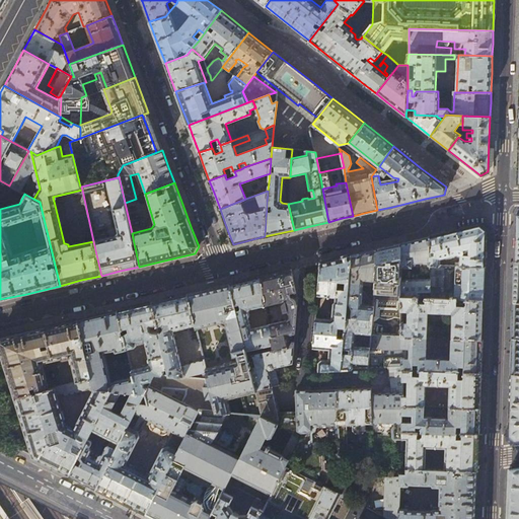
[(430,237),(430,266),(439,266),(439,258),(445,256),(446,258),(451,257),(450,255),(457,254),(460,255),(460,263),(455,263),(455,266),(485,267),(486,249),(486,230),(479,225),(455,231),(430,237)]
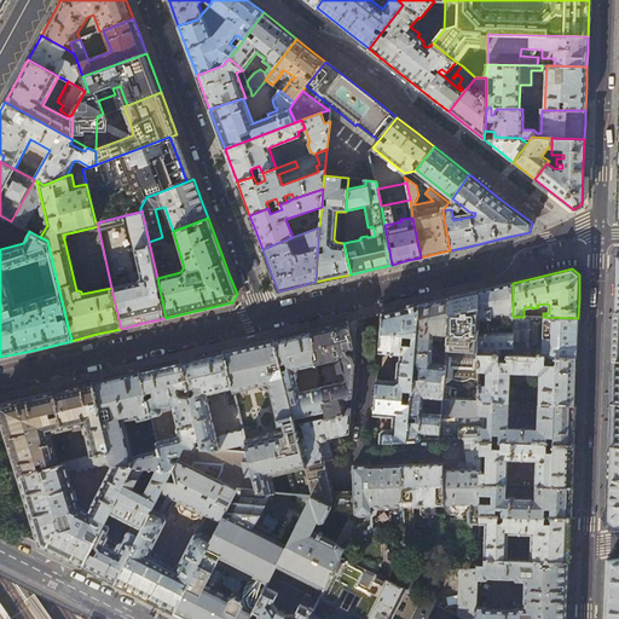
[(278,295),(294,291),(293,288),(278,291),(272,277),(278,295)]
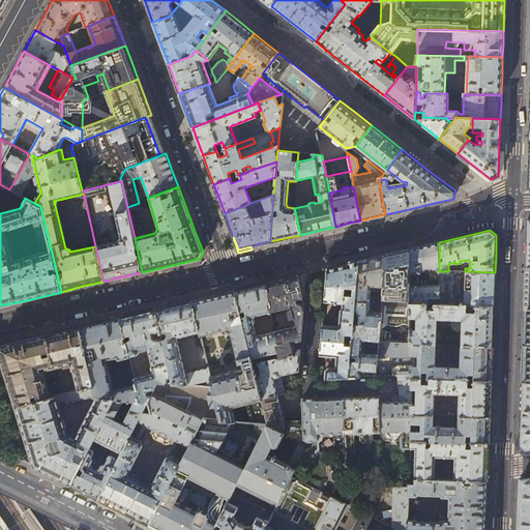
[(439,242),(438,242),(423,245),(415,247),(409,248),(409,268),(430,267),(430,282),(439,282),(439,271),(439,242)]
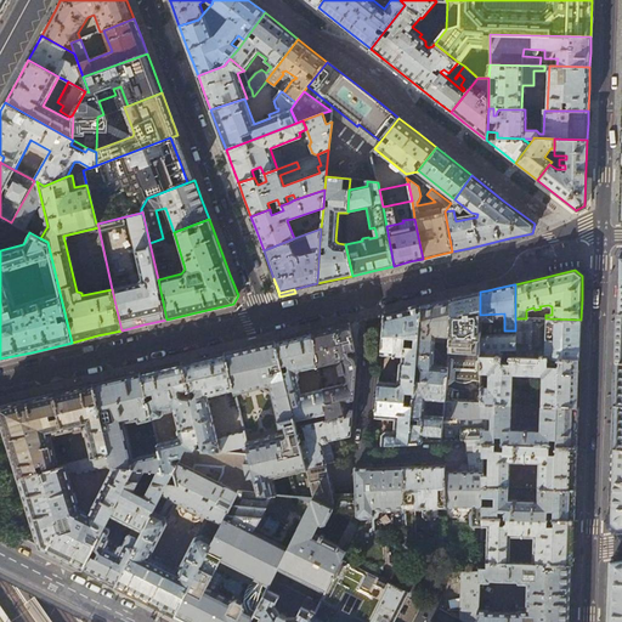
[(465,295),(453,298),(451,337),(448,367),(445,400),(445,401),(481,402),(480,356),(480,335),(480,315),(480,292),(465,295)]
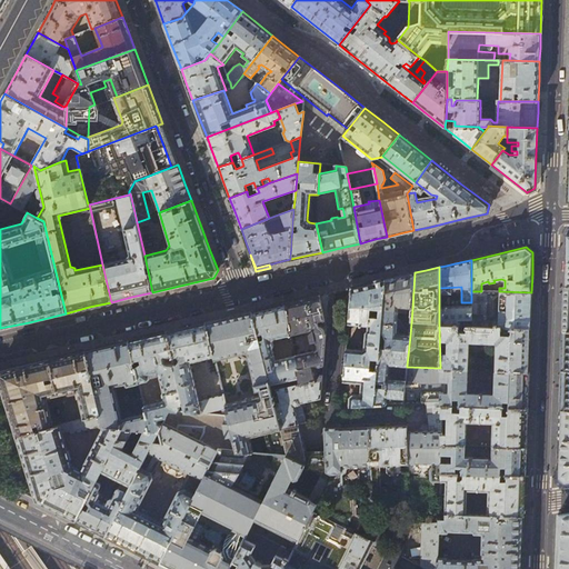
[(407,366),(410,336),(397,335),(399,307),(412,308),(415,272),(399,277),(386,280),(378,362),(377,370),(377,371),(373,405),(387,405),(387,396),(405,398),(406,381),(388,379),(390,365),(407,366)]
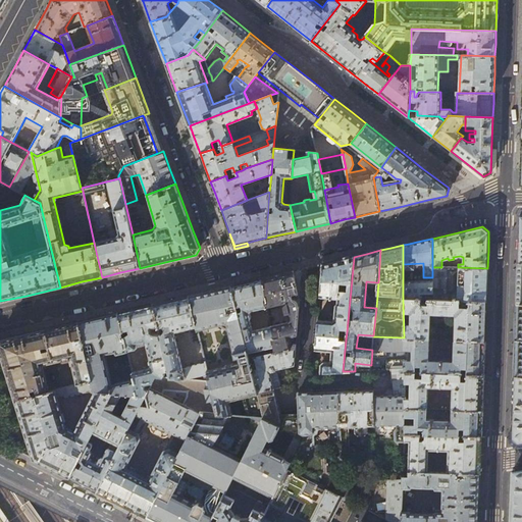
[(345,330),(345,332),(347,332),(354,257),(334,261),(323,264),(320,297),(338,298),(337,304),(336,304),(336,305),(334,320),(318,319),(315,350),(331,350),(330,361),(324,360),(321,363),(321,372),(343,371),(346,341),(346,340),(340,340),(341,328),(346,329),(345,330)]
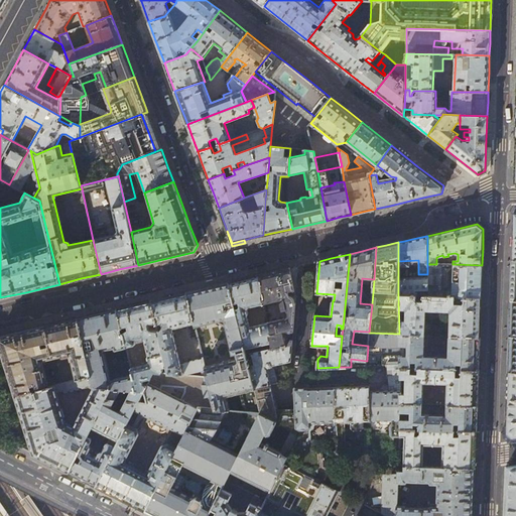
[(453,264),(436,264),(427,264),(427,274),(427,280),(427,290),(410,289),(409,295),(481,298),(481,292),(482,265),(453,264)]
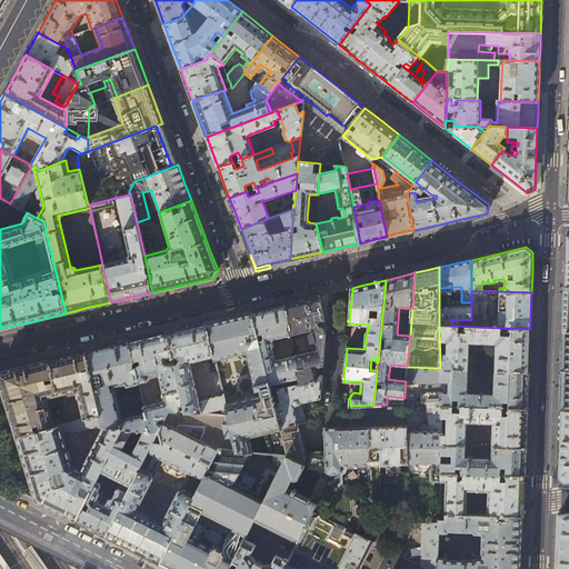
[(320,296),(327,328),(328,328),(331,292),(323,295),(320,296)]
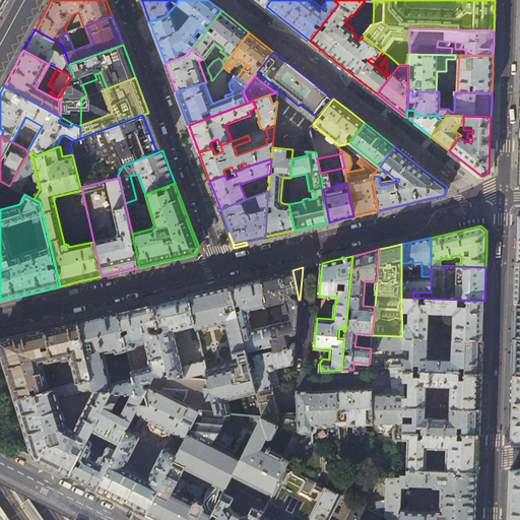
[(277,273),(261,277),(266,306),(278,303),(283,309),(284,313),(288,312),(289,318),(287,321),(270,325),(274,349),(295,345),(299,300),(293,270),(277,273)]
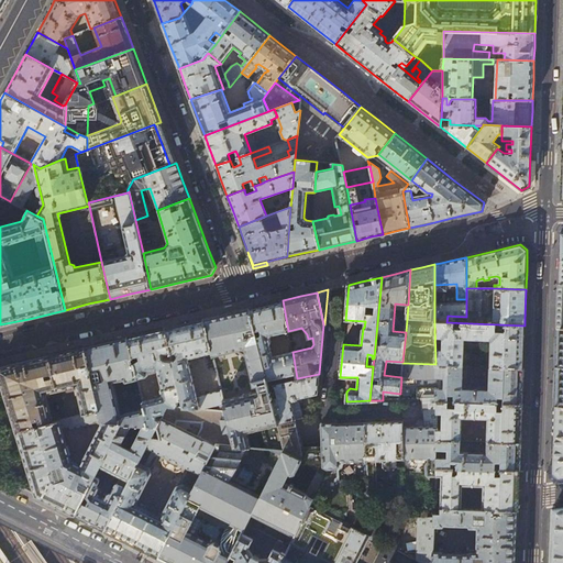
[(267,304),(250,308),(268,384),(297,378),(293,352),(273,356),(269,344),(271,343),(269,337),(273,334),(288,331),(283,300),(267,304)]
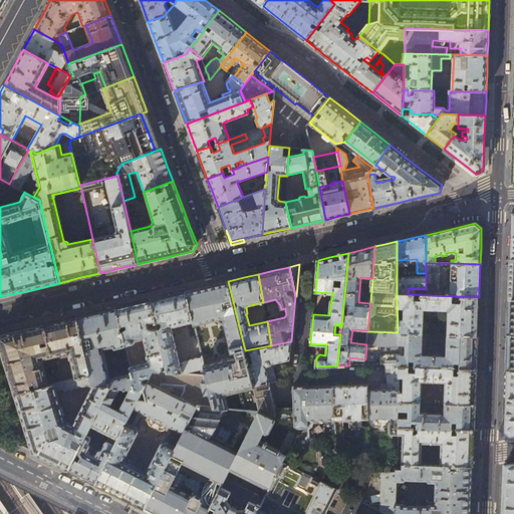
[(426,279),(397,277),(397,294),(408,294),(409,288),(426,289),(426,279)]
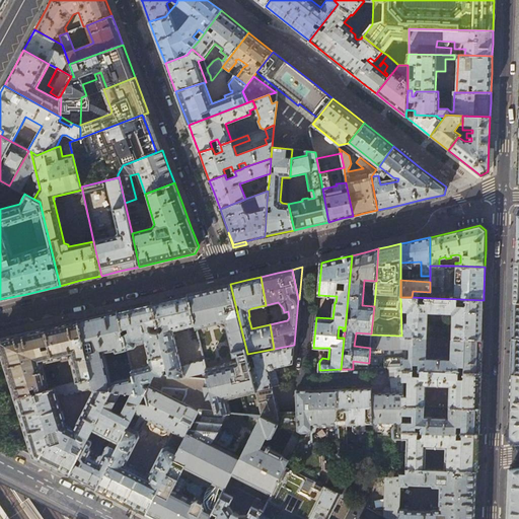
[(262,416),(263,416),(255,389),(247,354),(230,284),(204,290),(188,294),(196,324),(203,355),(207,354),(201,327),(226,322),(235,359),(238,359),(240,365),(235,366),(234,362),(206,369),(209,379),(216,412),(262,416)]
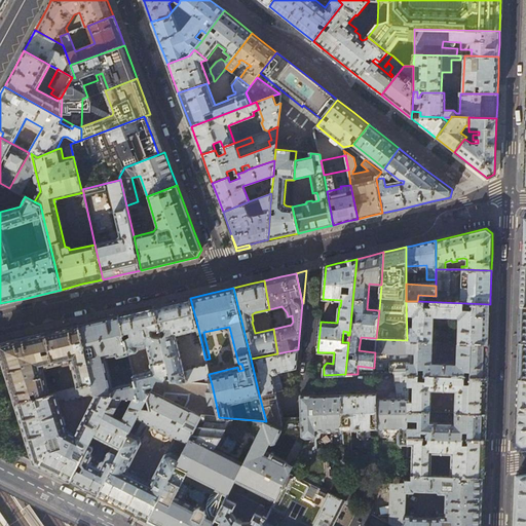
[(173,302),(154,306),(171,373),(173,380),(212,384),(209,374),(207,365),(184,370),(176,335),(198,329),(190,298),(173,302)]
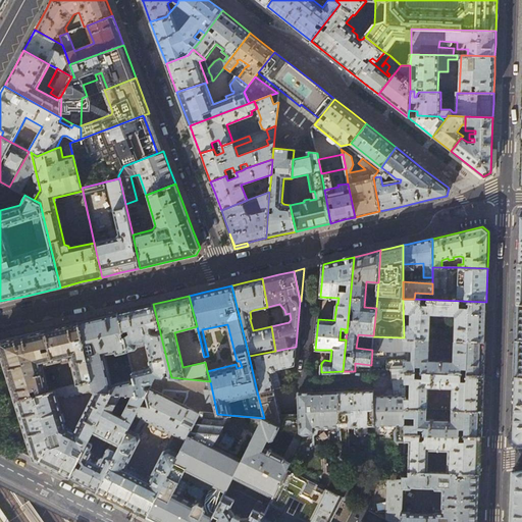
[(486,302),(414,299),(403,299),(404,337),(429,338),(430,314),(456,315),(455,340),(484,342),(485,321),(486,302)]
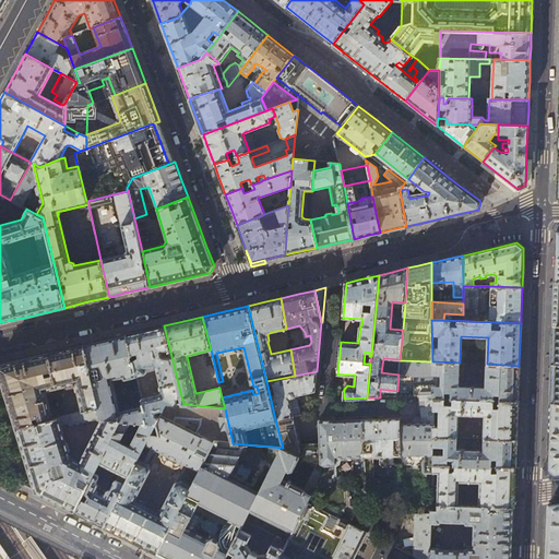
[(145,330),(127,334),(137,376),(146,373),(147,373),(147,371),(146,369),(156,367),(161,385),(159,387),(159,388),(162,394),(142,399),(144,405),(149,424),(155,424),(159,417),(156,416),(155,411),(164,408),(166,403),(174,404),(176,403),(177,401),(177,400),(176,397),(181,396),(164,325),(145,330)]
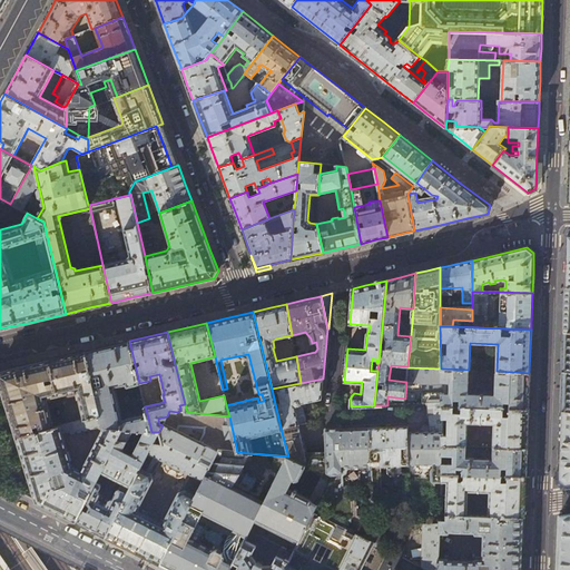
[(109,345),(86,351),(100,415),(104,428),(123,429),(151,432),(147,413),(123,420),(115,386),(126,384),(126,385),(127,386),(128,386),(135,384),(136,390),(140,389),(139,383),(129,341),(109,345)]
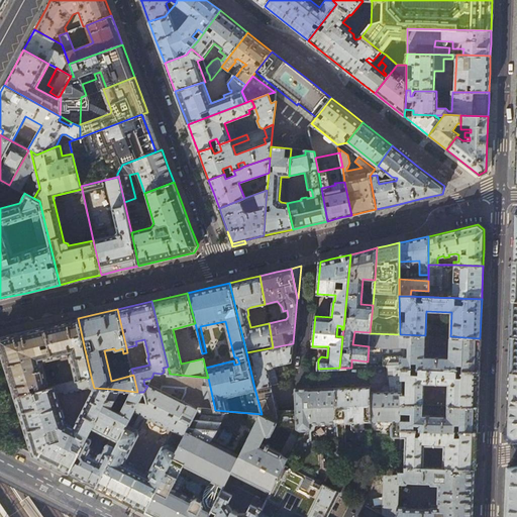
[(62,322),(44,326),(53,358),(70,353),(77,380),(91,377),(78,318),(62,322)]
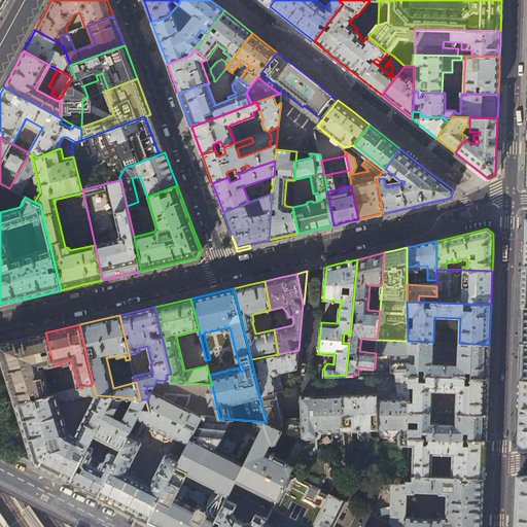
[(54,365),(45,332),(24,338),(8,342),(0,344),(0,353),(15,405),(49,395),(43,367),(54,365)]
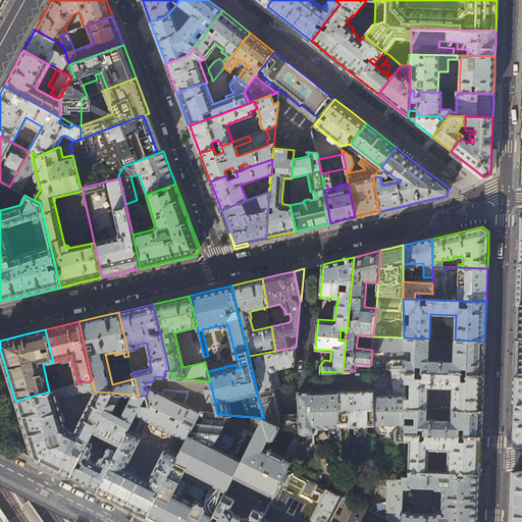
[(484,342),(455,340),(454,362),(428,361),(429,338),(404,337),(373,336),(372,350),(371,365),(370,370),(389,369),(405,368),(405,372),(416,372),(422,373),(483,375),(484,357),(484,342)]
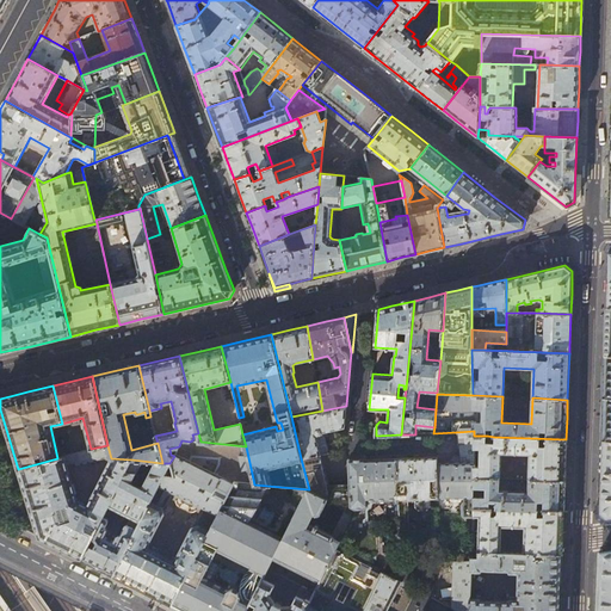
[(346,406),(322,411),(291,417),(301,458),(321,455),(328,454),(326,442),(323,432),(345,427),(346,406)]
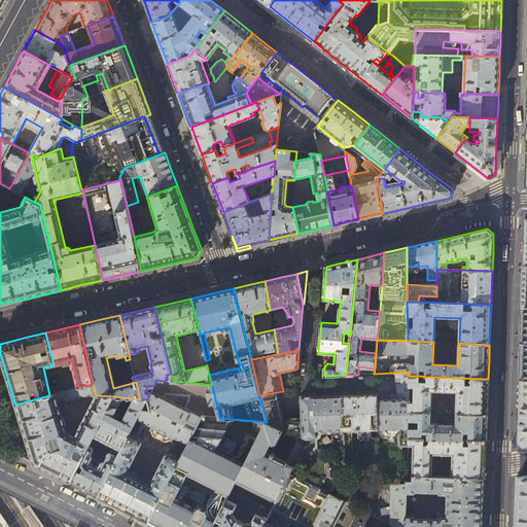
[(409,386),(409,376),(409,372),(393,373),(394,382),(395,388),(397,387),(398,399),(392,399),(390,396),(383,396),(380,399),(377,399),(378,429),(401,428),(401,431),(398,433),(399,443),(401,445),(410,445),(410,438),(409,428),(409,420),(408,412),(408,400),(409,386)]
